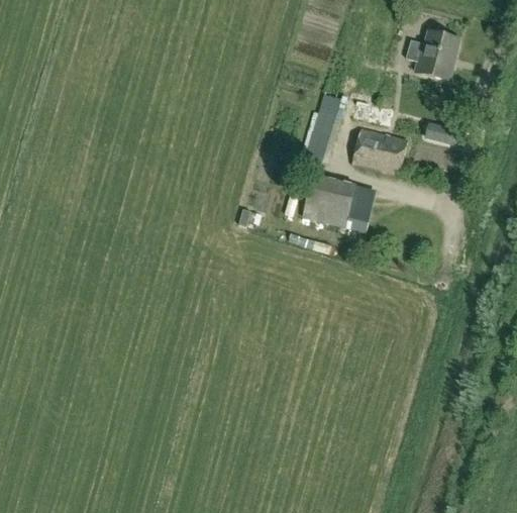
[(418,62),(416,72),(450,81),(460,39),(429,31),(426,43),(412,40),(407,59),(418,62)]
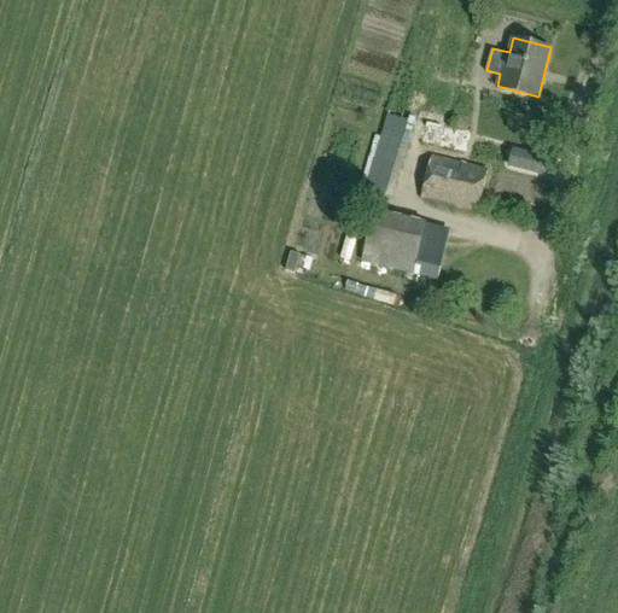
[(365,185),(392,194),(415,116),(389,106),(365,185)]
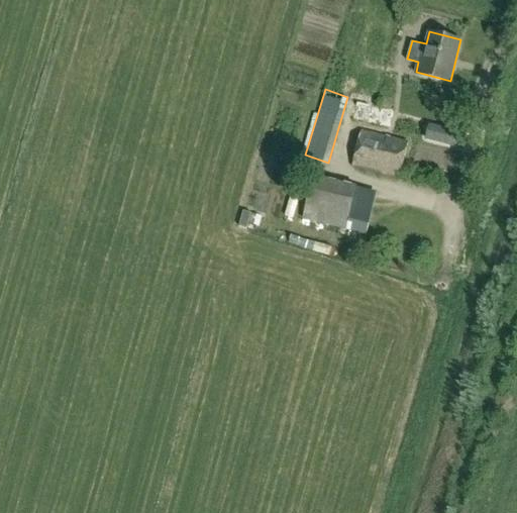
[(390,126),(393,108),(357,100),(352,117),(390,126)]
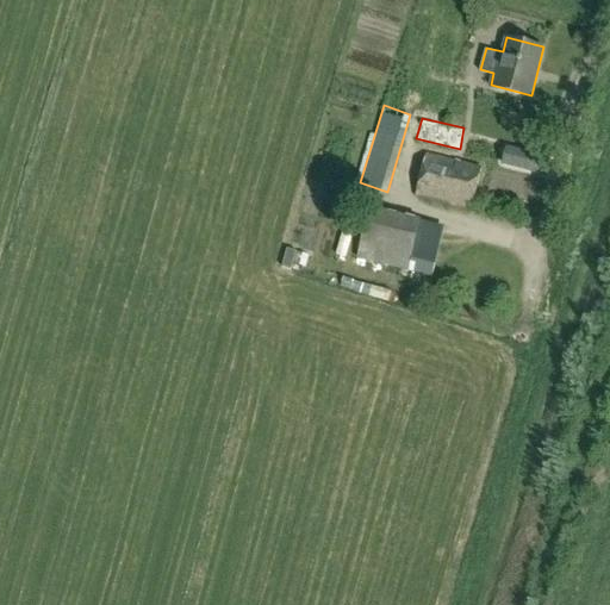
[(481,166),(425,151),(415,193),(471,207),(481,166)]
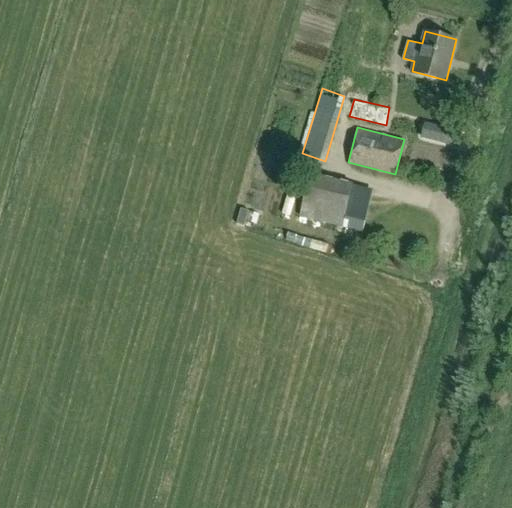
[(309,173),(299,215),(342,225),(352,184),(309,173)]
